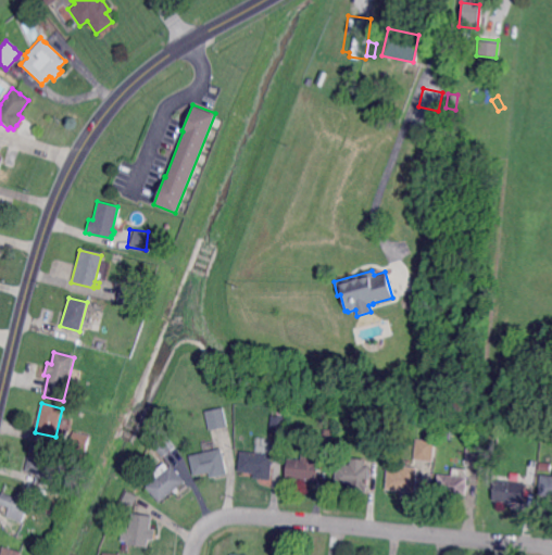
[(208,430),(203,411),(221,407),(225,426),(208,430)]
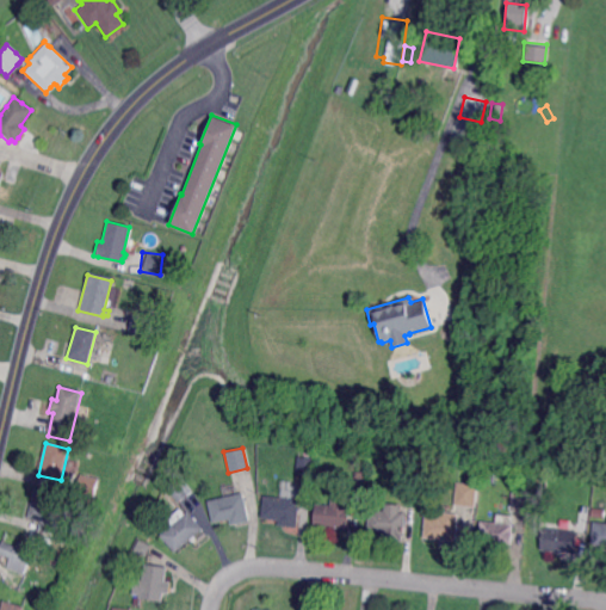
[(311,475),(294,473),(296,455),(314,457),(311,475)]
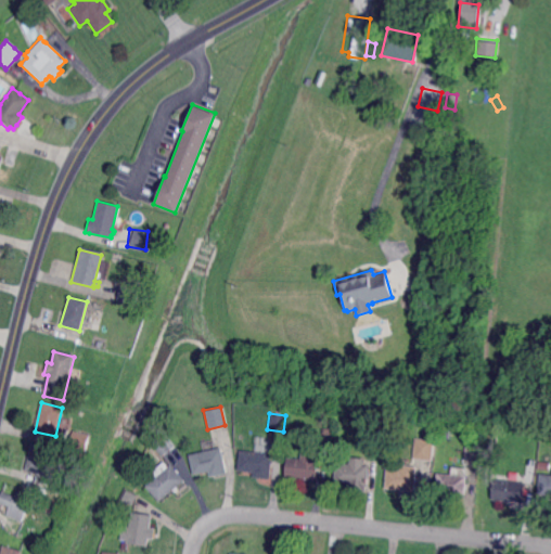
[(85,451),(68,447),(72,432),(89,435),(85,451)]
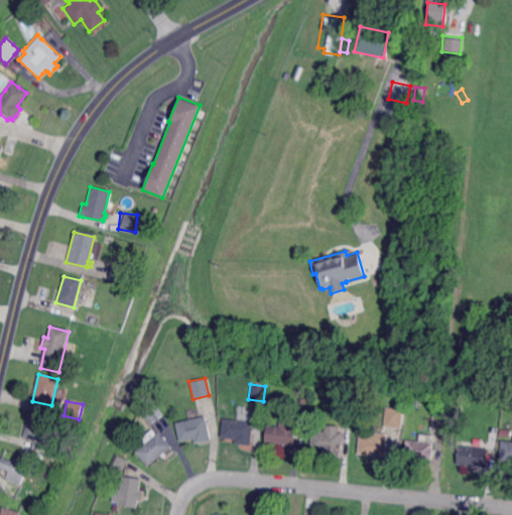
[(148,424),(139,413),(151,404),(160,415),(148,424)]
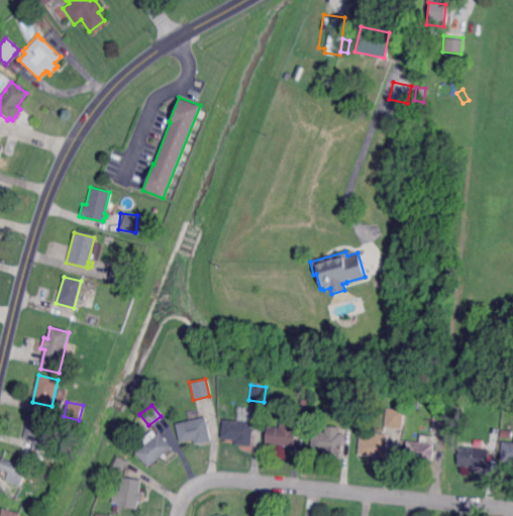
[(401,428),(383,425),(386,407),(404,409),(401,428)]
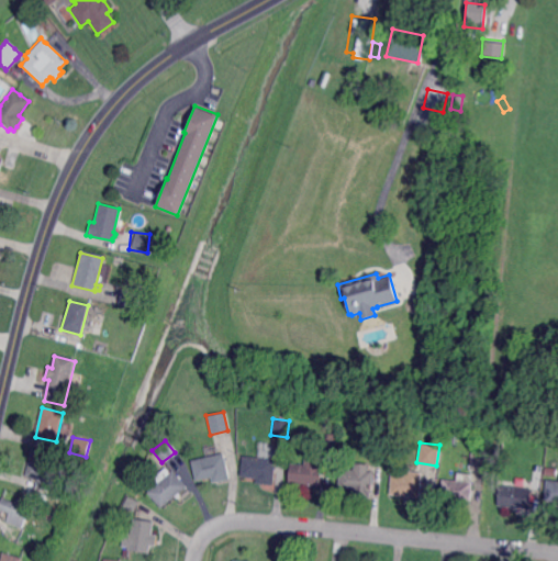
[(52,484),(23,478),(30,450),(58,457),(52,484)]
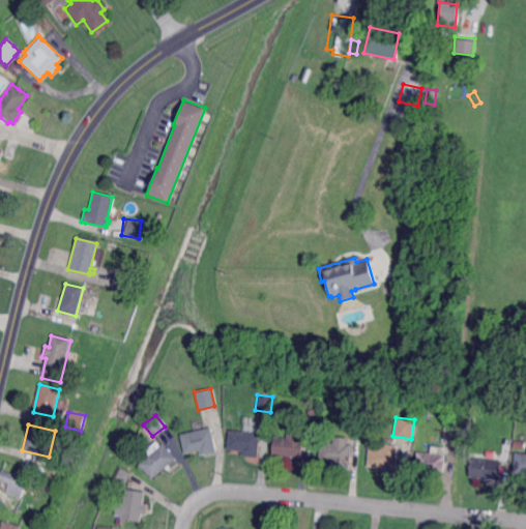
[(455,443),(441,442),(443,425),(456,427),(455,443)]
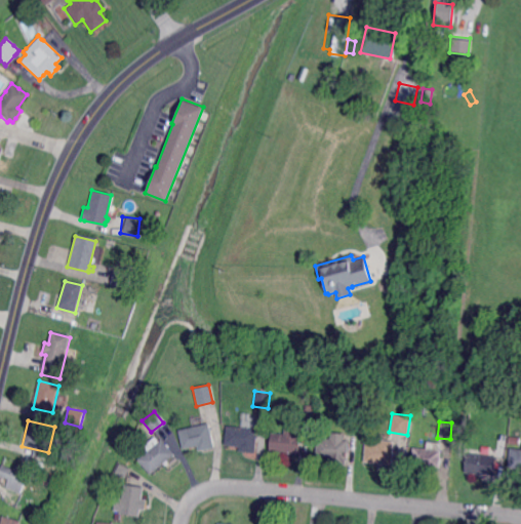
[(212,447),(196,450),(195,445),(181,448),(176,430),(206,422),(212,447)]
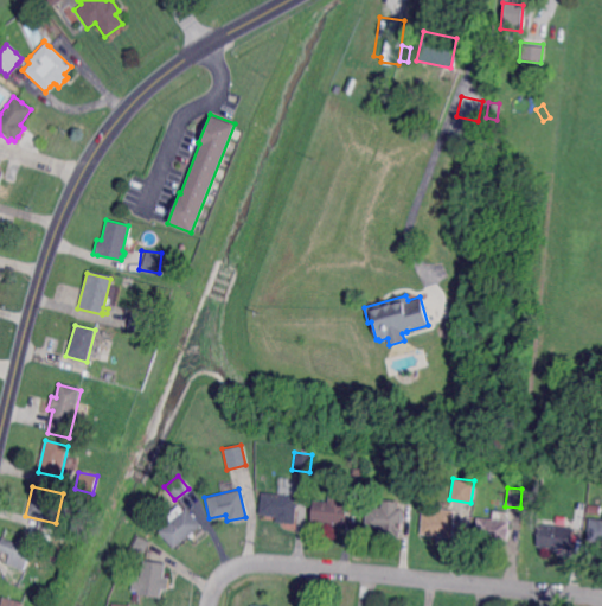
[(292,524),(273,522),(274,516),(256,515),(260,492),(295,496),(292,524)]
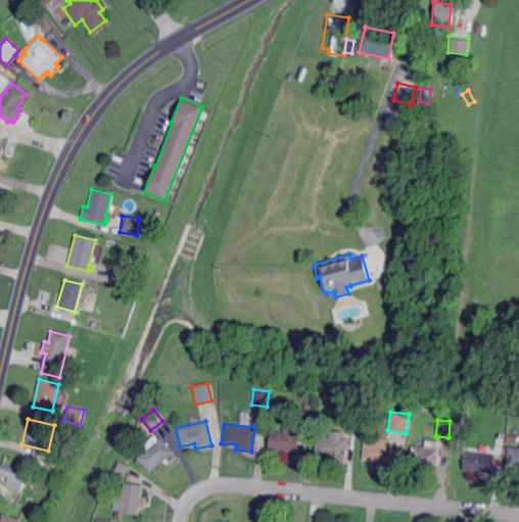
[(296,453),(267,451),(269,431),(282,432),(283,426),(299,427),(296,453)]
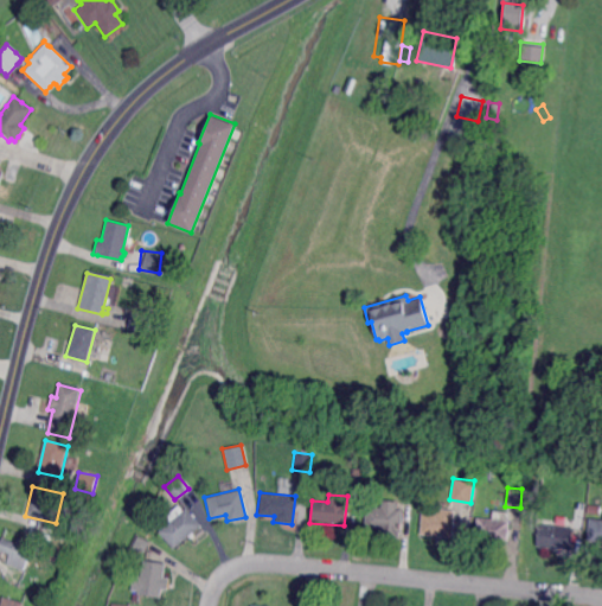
[(396,508),(401,509),(398,538),(379,537),(379,530),(363,528),(365,505),(379,506),(380,499),(396,502),(396,508)]
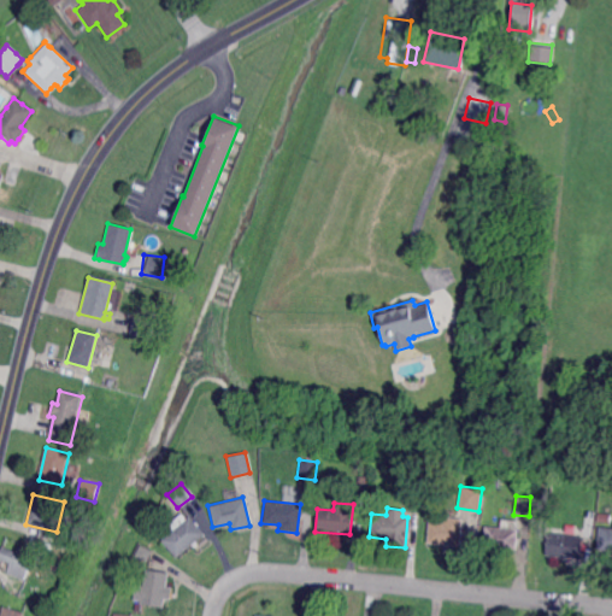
[(460,546),(427,543),(429,518),(439,520),(440,511),(451,511),(451,516),(463,517),(460,546)]
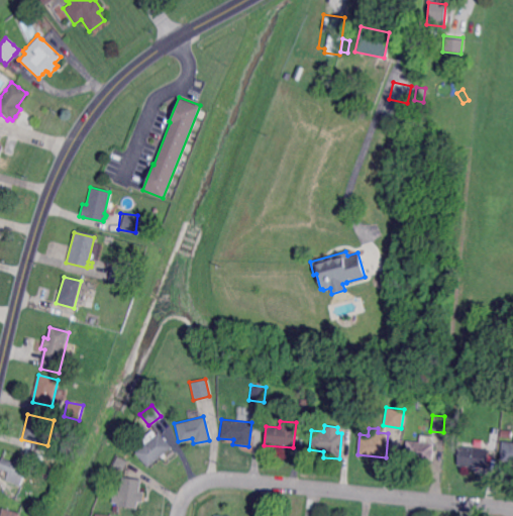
[(146,467),(133,452),(157,432),(170,446),(146,467)]
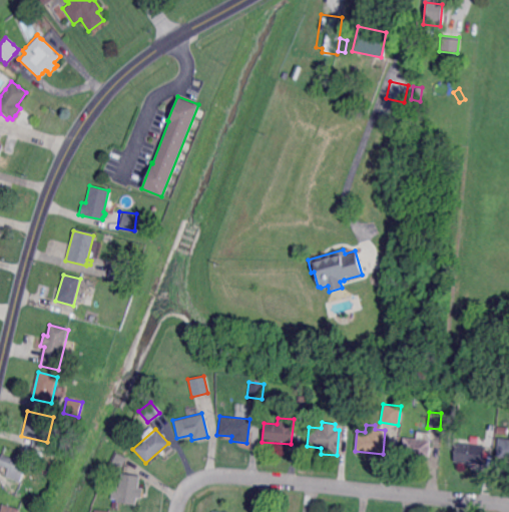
[(508,460),(508,457),(495,455),(497,436),(508,437),(508,460)]
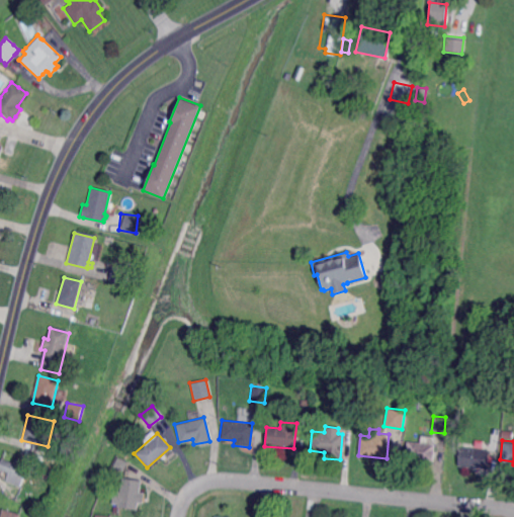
[(433,462),(430,462),(430,465),(415,464),(415,461),(405,460),(407,441),(434,443),(433,462)]
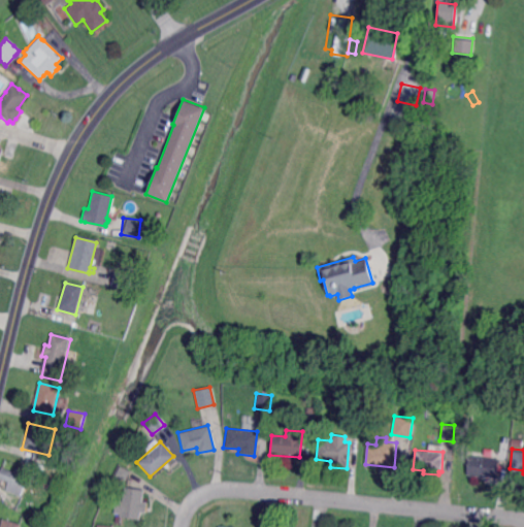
[(495,478),(465,475),(467,457),(496,458),(495,478)]
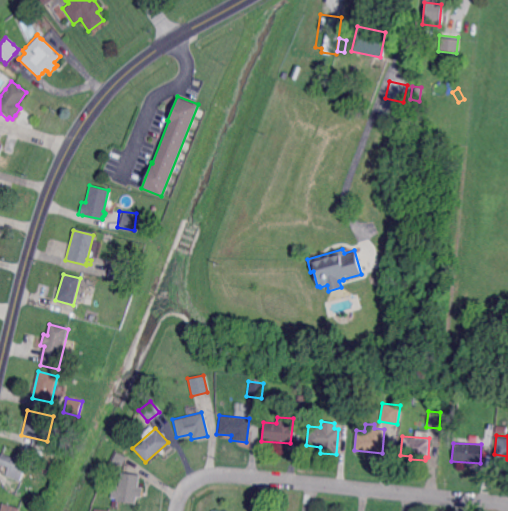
[(120,464),(110,460),(115,450),(125,455),(120,464)]
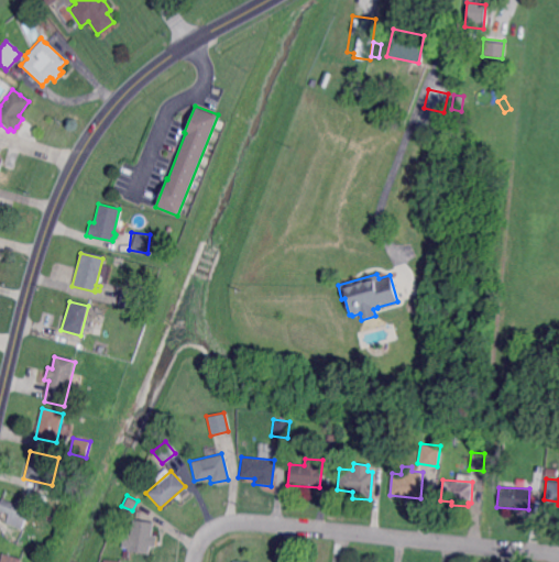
[(19,517),(0,509),(0,497),(22,507),(19,517)]
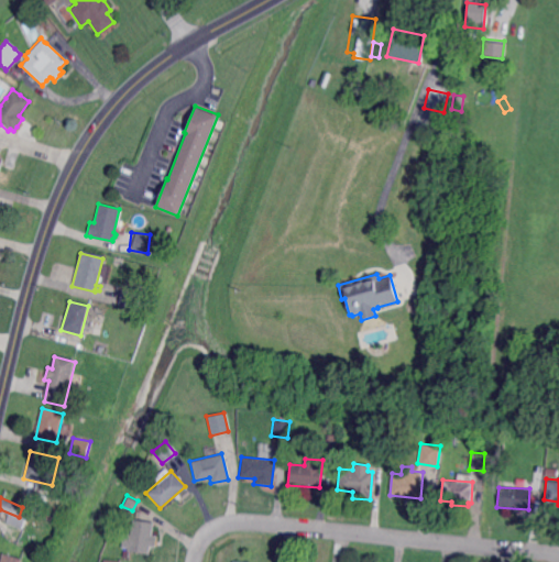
[(151,535),(156,536),(154,546),(150,546),(148,553),(128,550),(128,548),(121,547),(123,532),(130,533),(132,518),(153,521),(151,535)]
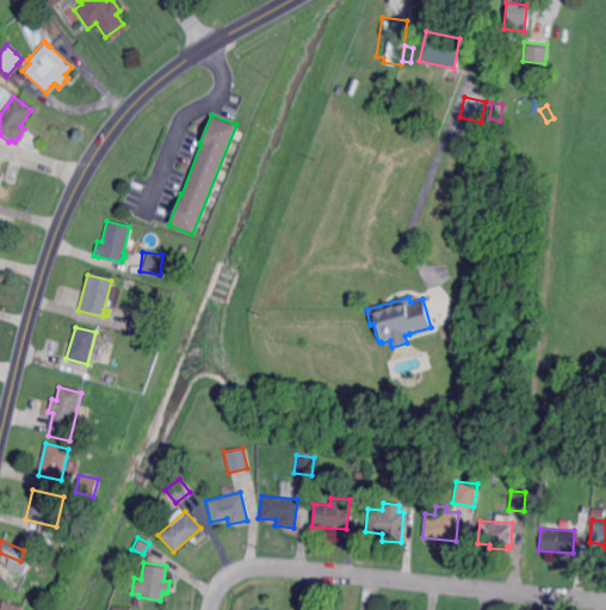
[(17,609),(19,604),(0,598),(0,609),(17,609)]
